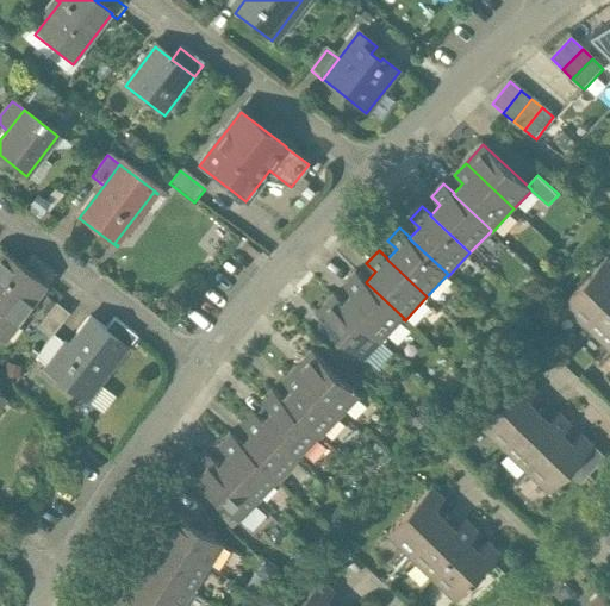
[(23,268),(1,252),(0,255),(0,335),(2,337),(41,287),(43,283),(23,268)]
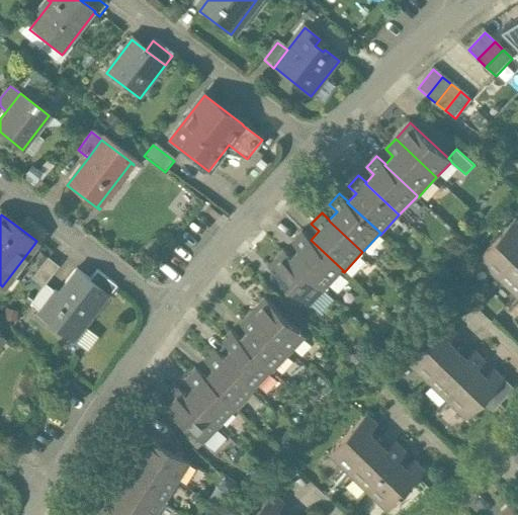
[(47,235),(26,219),(19,228),(36,241),(34,244),(38,246),(47,235)]
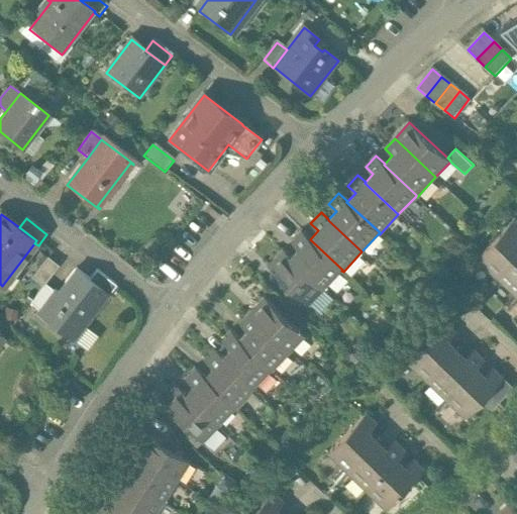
[(516,222),(514,220),(476,262),(496,280),(516,257),(516,222)]
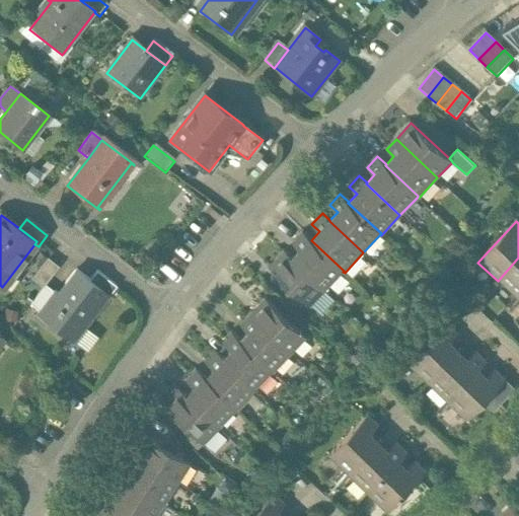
[(344,271),(311,240),(303,231),(293,242),(300,249),(292,258),(292,259),(325,290),(343,272),(344,271)]
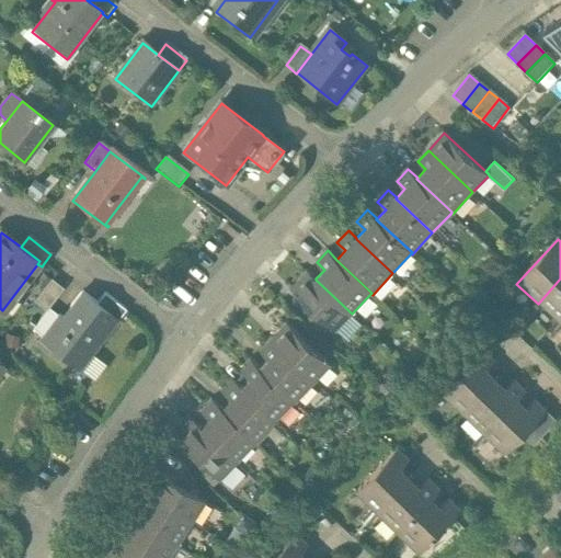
[(352,314),(316,280),(316,279),(308,272),(292,289),(335,331),(352,314)]
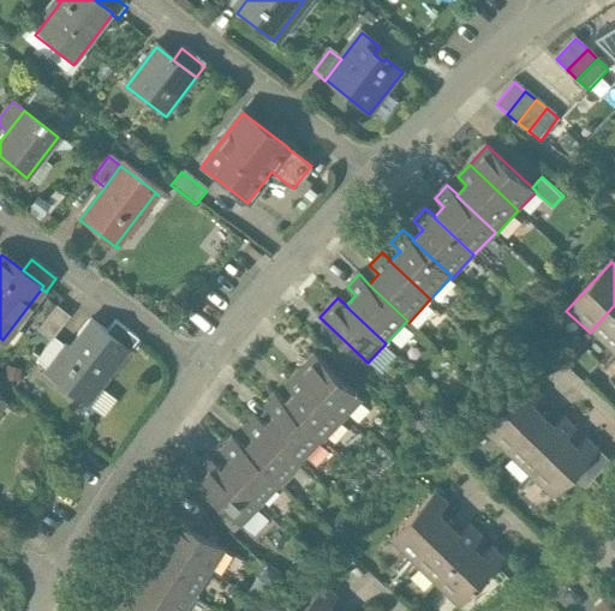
[(55,305),(36,330),(51,341),(52,339),(70,316),(55,305)]
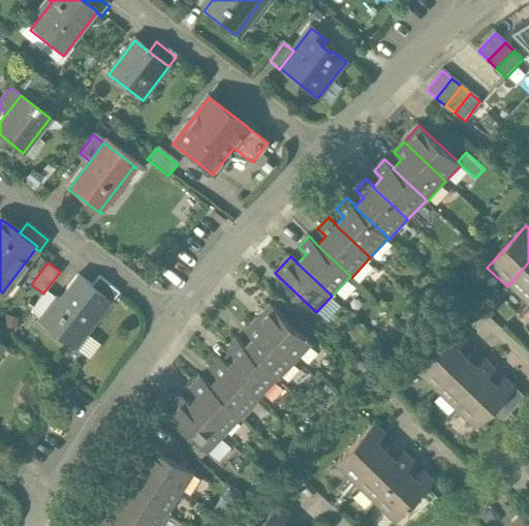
[(528,263),(507,286),(527,305),(528,303),(528,263)]
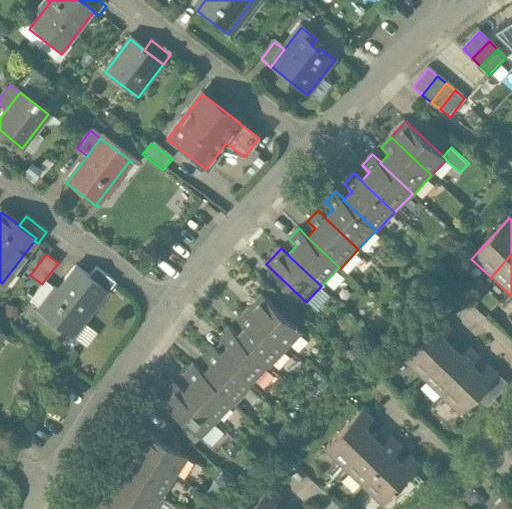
[(87,278),(74,268),(57,291),(53,289),(38,308),(37,310),(72,337),(106,293),(102,291),(103,290),(87,278)]
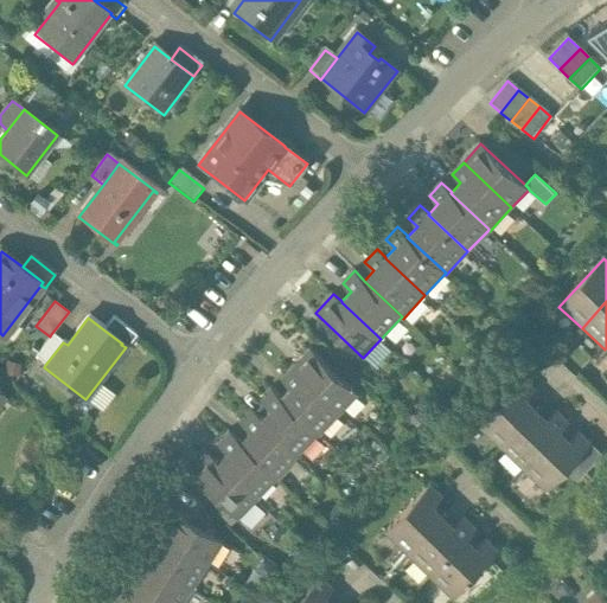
[(134,335),(112,319),(103,329),(122,344),(121,345),(126,347),(134,335)]
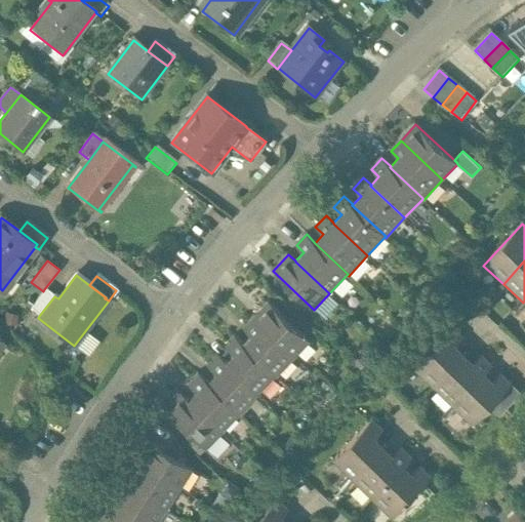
[(43,291),(30,309),(39,316),(54,296),(44,289),(43,291)]
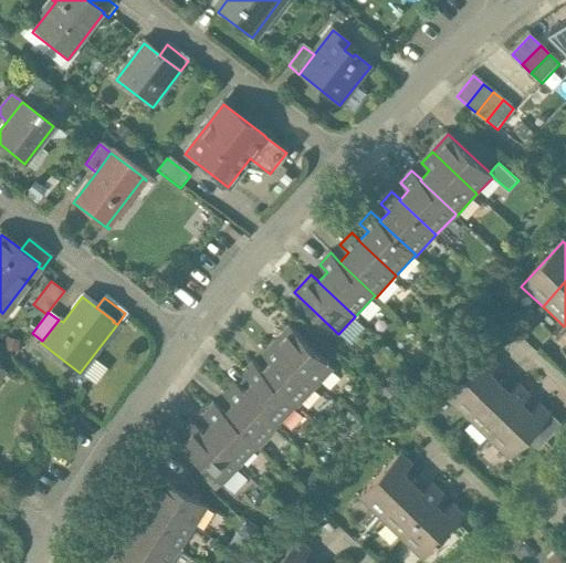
[(335,367),(290,325),(273,342),(318,385),(335,367)]
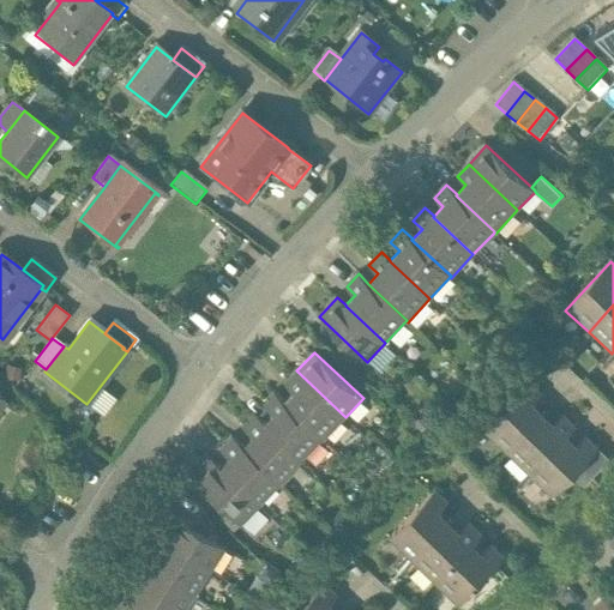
[(345,417),(296,370),(286,384),(294,392),(286,402),(284,403),(323,439),(324,440),(345,417)]
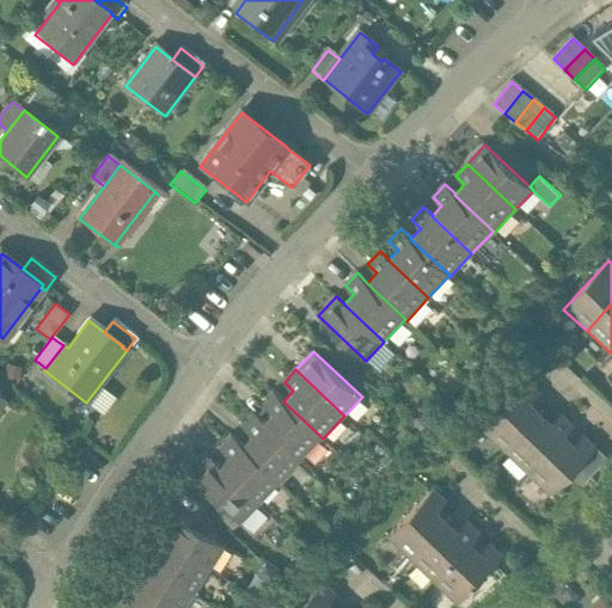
[(526,386),(481,435),(505,458),(542,417),(531,407),(539,398),(526,386)]
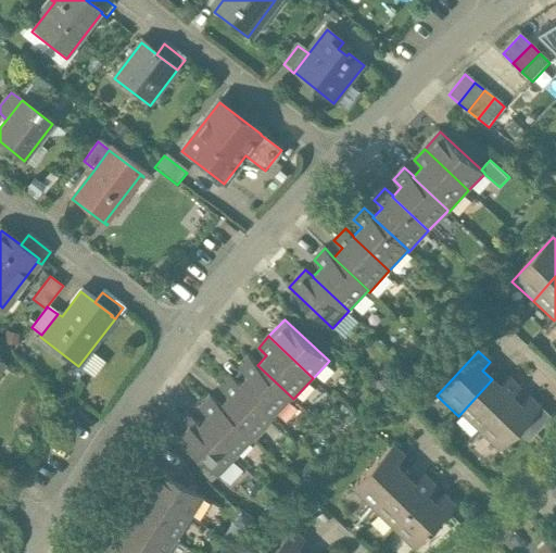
[(292,398),(257,365),(258,364),(249,355),(238,367),(245,375),(238,384),(237,384),(273,418),(292,398)]
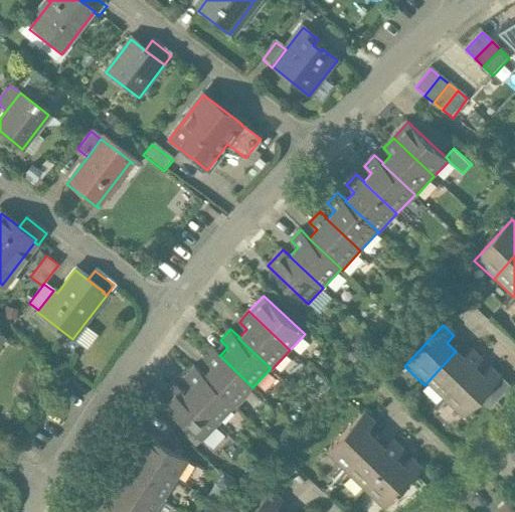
[(252,387),(219,355),(220,355),(212,348),(202,359),(209,366),(202,374),(201,374),(233,405),(234,406),(252,387)]
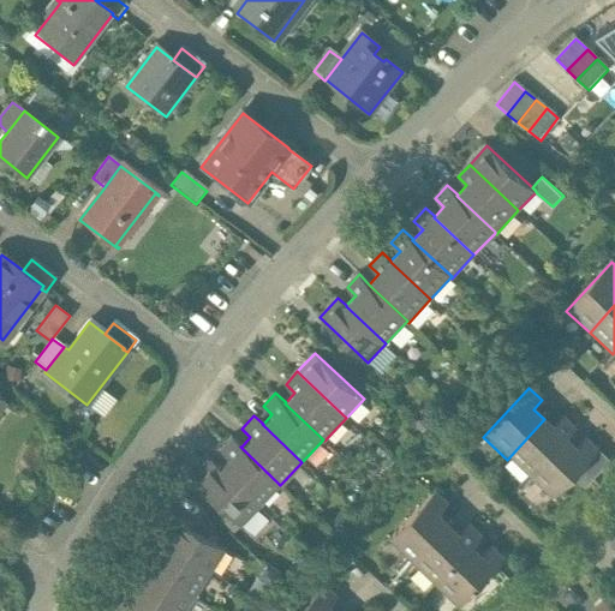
[(544,419),(507,460),(530,480),(567,441),(568,442),(577,432),(563,420),(555,430),(544,419)]
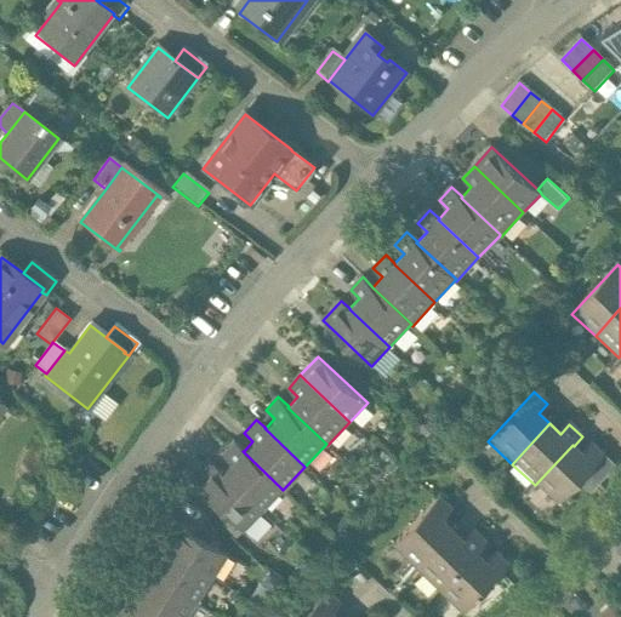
[(281,489),(243,451),(244,451),(233,441),(221,455),(229,463),(221,473),(220,473),(261,512),(281,489)]
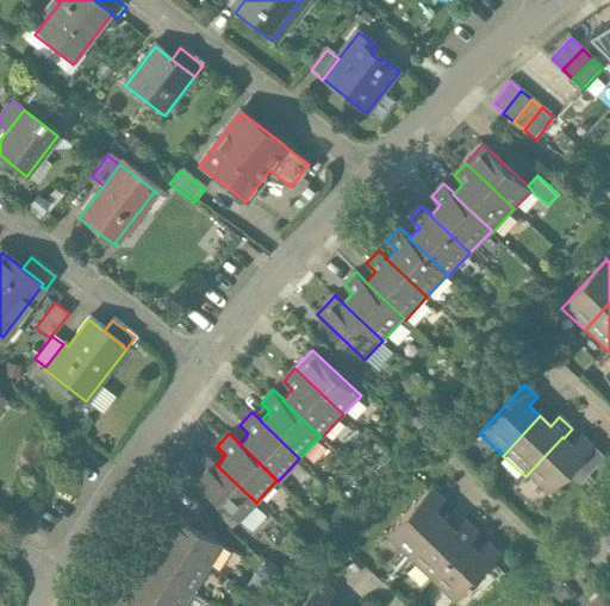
[(562,437),(526,476),(548,499),(595,450),(582,438),(573,447),(564,438),(562,437)]
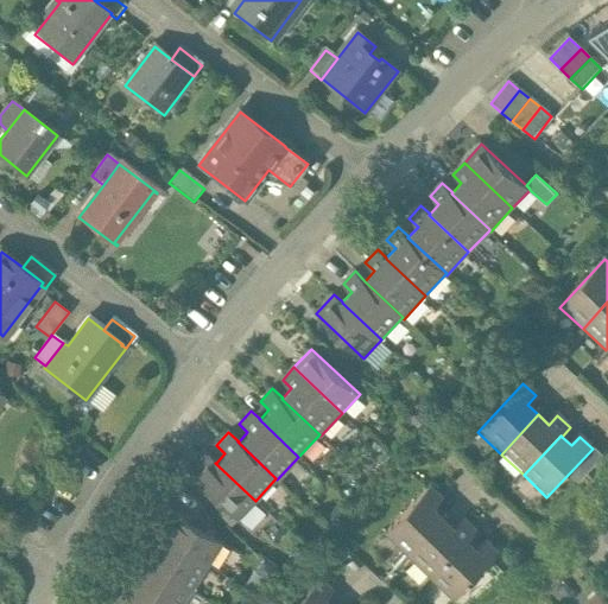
[(255,501),(215,463),(216,463),(207,455),(189,474),(238,519),(255,501)]
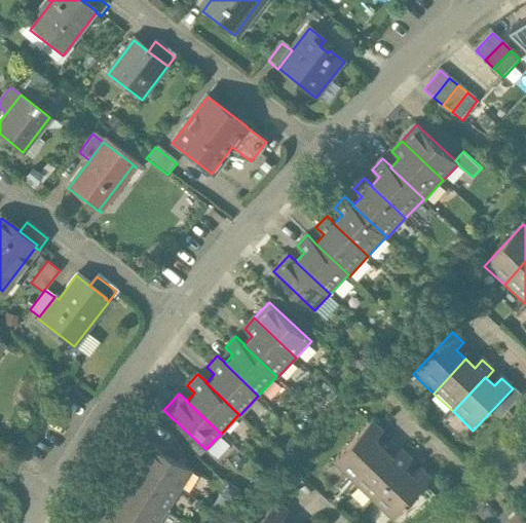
[(372,425),(333,468),(352,487),(384,452),(376,444),(383,436),(372,425)]
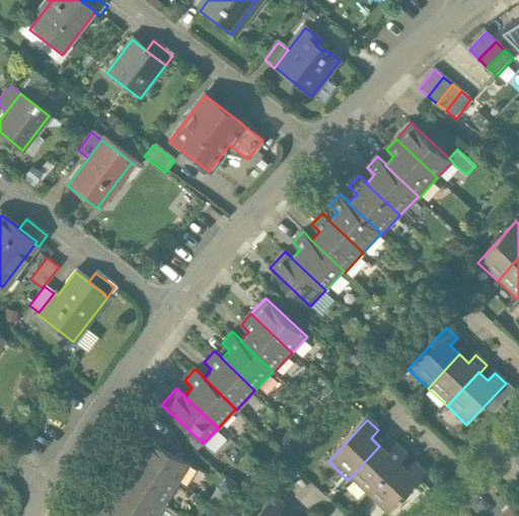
[(189,463),(141,433),(129,451),(177,483),(189,463)]
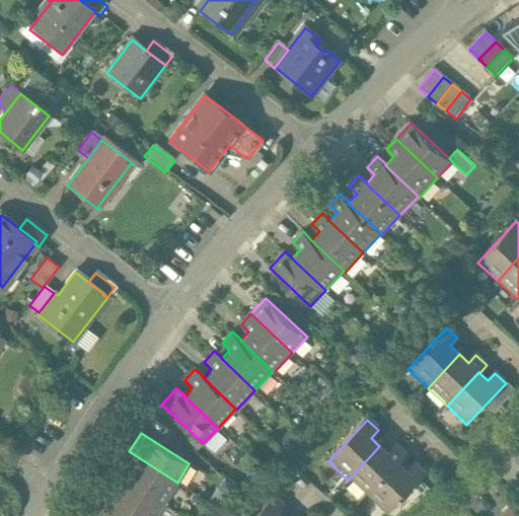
[(379,446),(348,481),(367,498),(399,464),(406,457),(395,447),(388,454),(379,446)]
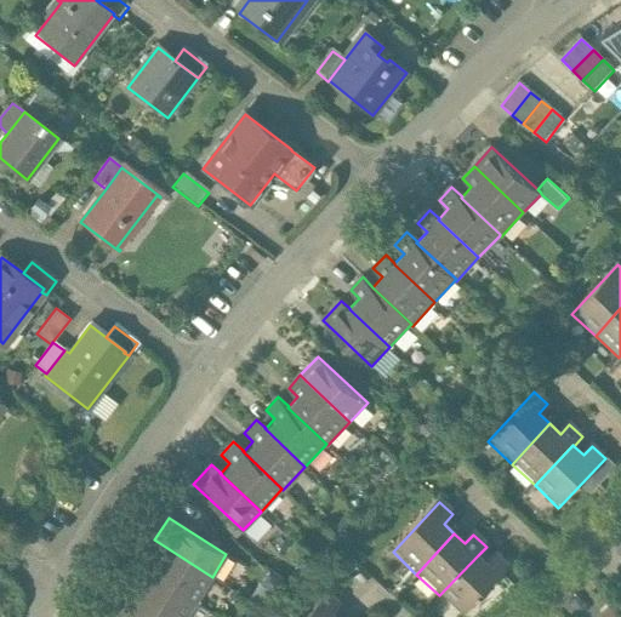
[(212,577),(154,540),(146,554),(157,561),(148,572),(148,573),(195,604),(212,577)]
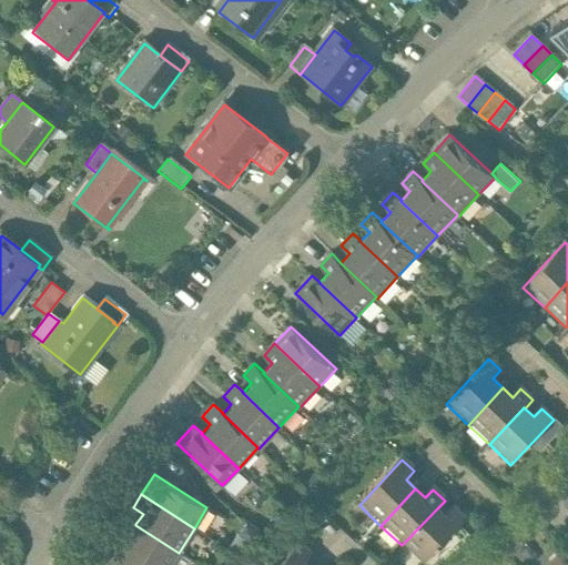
[(454,510),(446,517),(437,508),(402,545),(422,564),(426,564),(466,521),(454,510)]
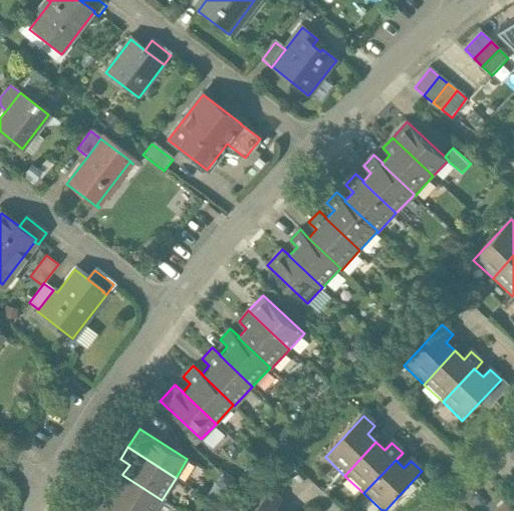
[(154,510),(162,500),(122,475),(122,474),(114,469),(106,481),(115,487),(108,496),(108,497),(130,510),(154,510)]
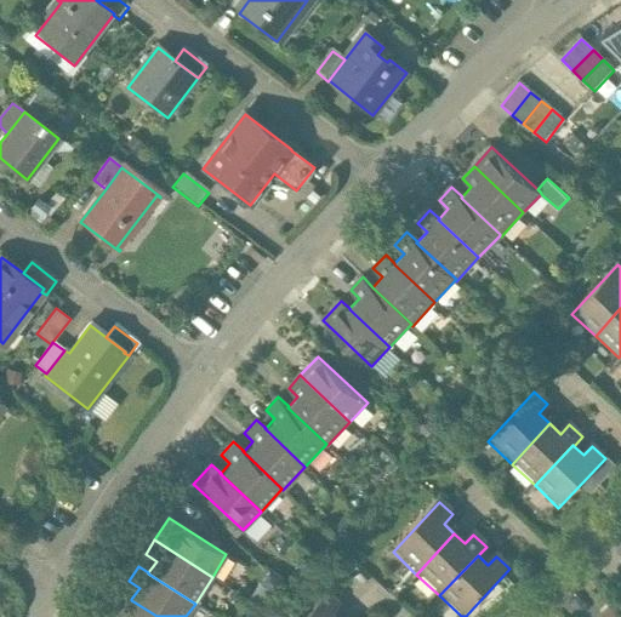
[(157,616),(131,600),(131,599),(121,593),(112,607),(123,615),(121,616),(157,616)]
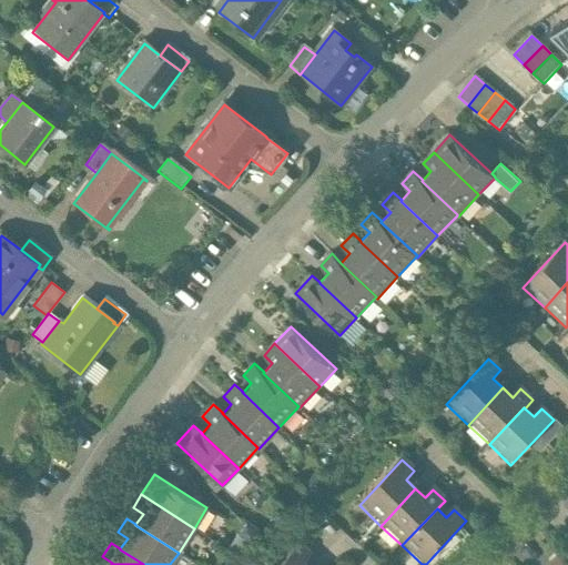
[(298,546),(281,564),(305,564),(311,557),(298,546)]
